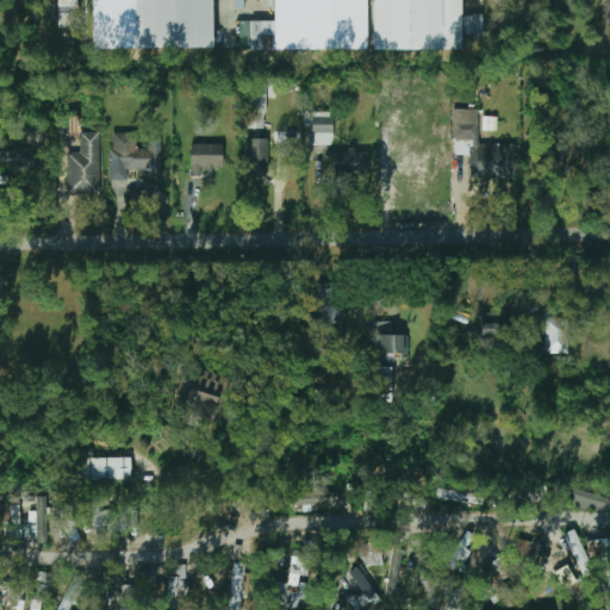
[(78,0),(58,0),(58,29),(78,29),(78,0)]
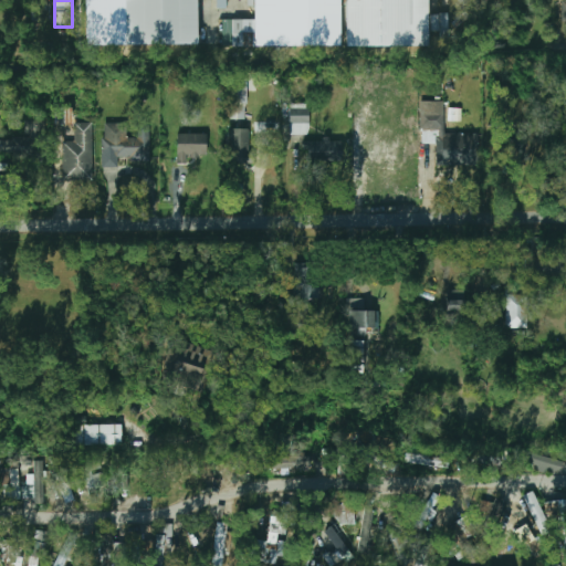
[(196,0),(125,0),(126,44),(197,44),(196,0)]
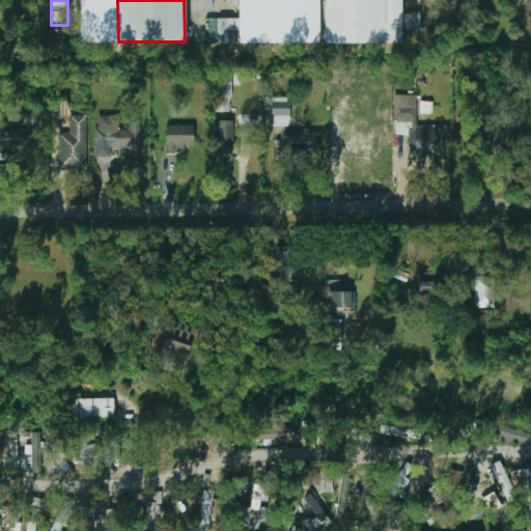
[(320,0),(239,0),(239,44),(320,43),(320,0)]
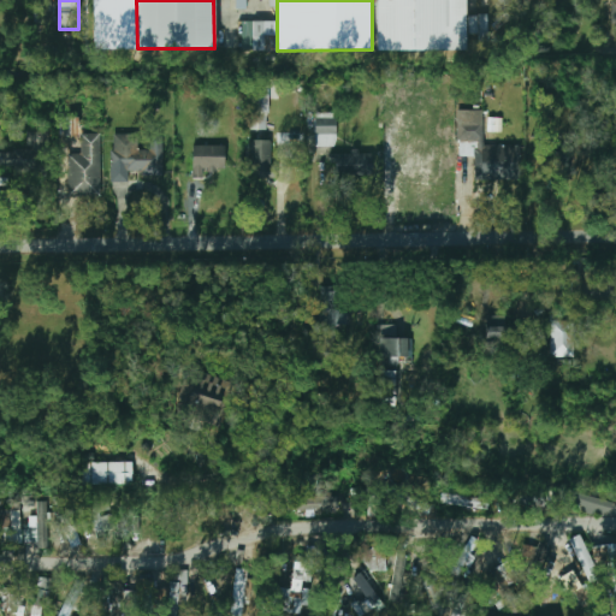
[(378,0),(378,51),(467,51),(467,0),(378,0)]
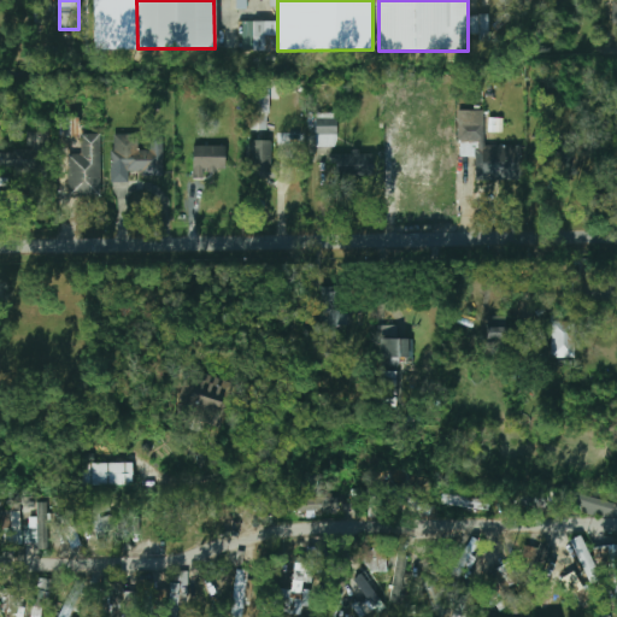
[(270,113),(270,86),(251,86),(251,113),(270,113)]
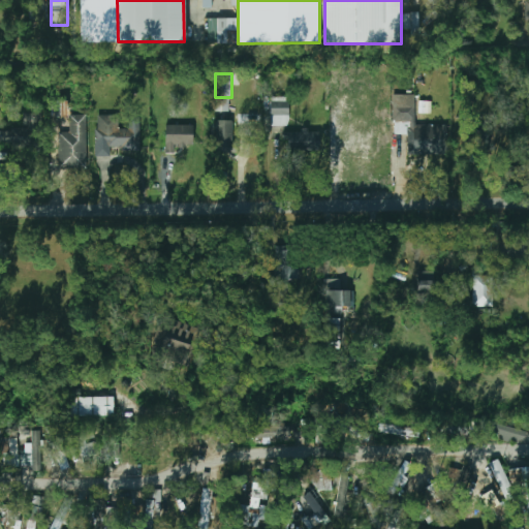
[(418,125),(418,95),(395,95),(395,131),(414,131),(413,154),(447,154),(448,125),(418,125)]
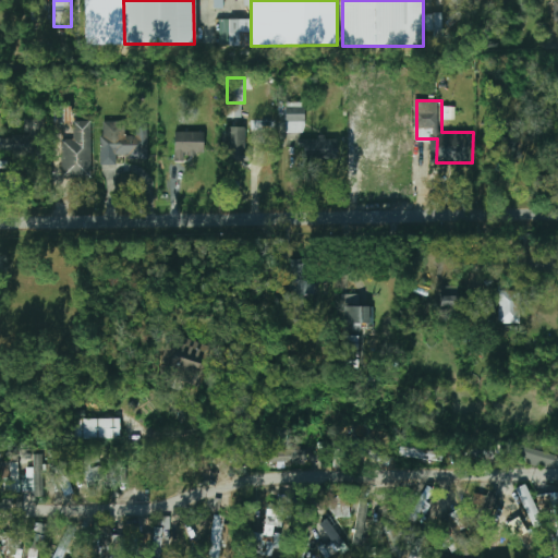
[(287,133),(305,133),(304,106),(287,107),(287,133)]
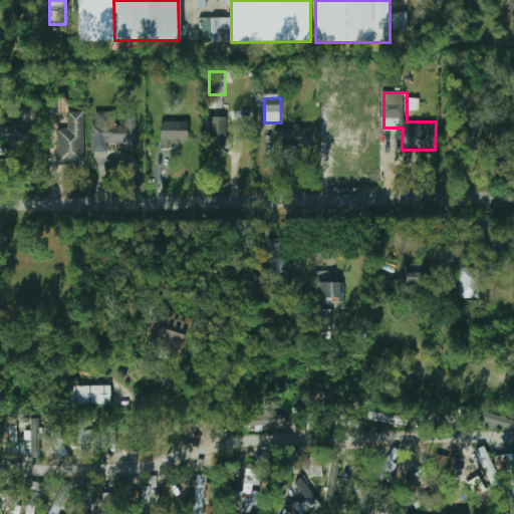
[(57,127),(57,165),(85,165),(85,110),(68,110),(68,127),(57,127)]
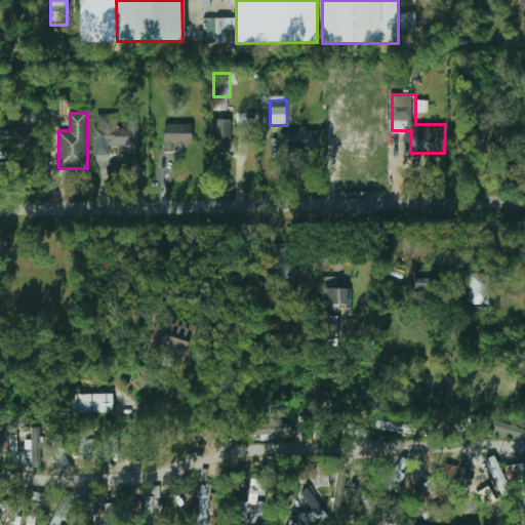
[(95,145),(136,148),(138,125),(118,123),(119,116),(97,114),(95,145)]
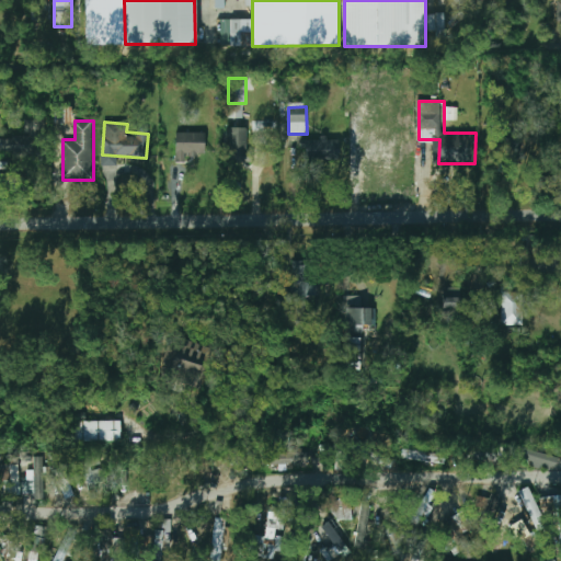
[(252,161),(252,126),(229,126),(229,161),(252,161)]
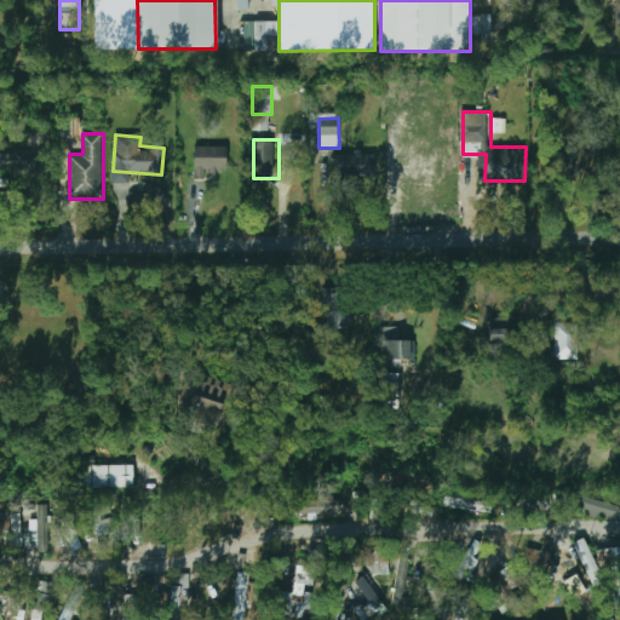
[(227,147),(193,147),(193,173),(227,173),(227,147)]
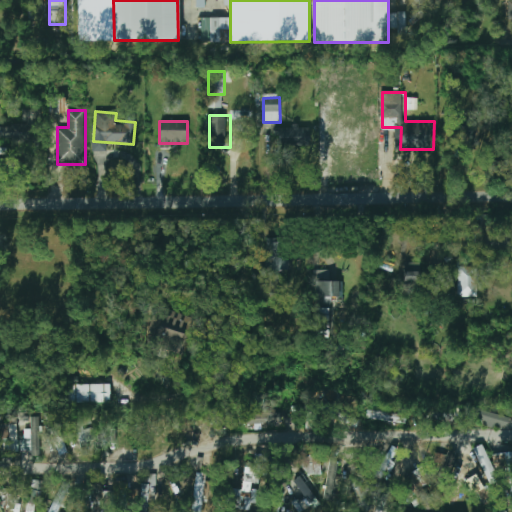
[(0,143),(39,143),(39,124),(0,123),(0,143)]
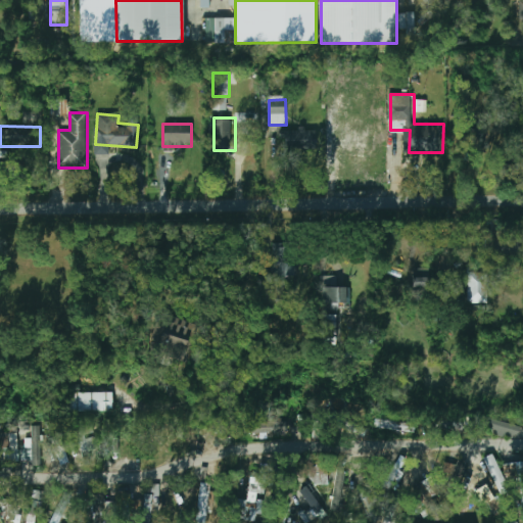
[(317,149),(317,130),(285,130),(285,149),(317,149)]
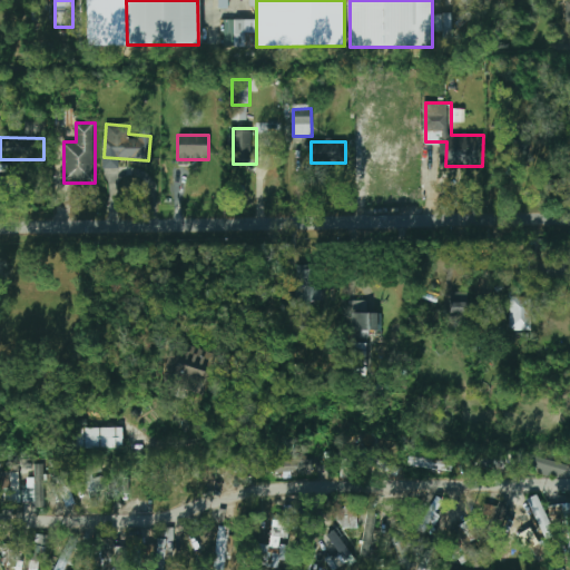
[(401,164),(401,146),(372,146),(372,164),(401,164)]
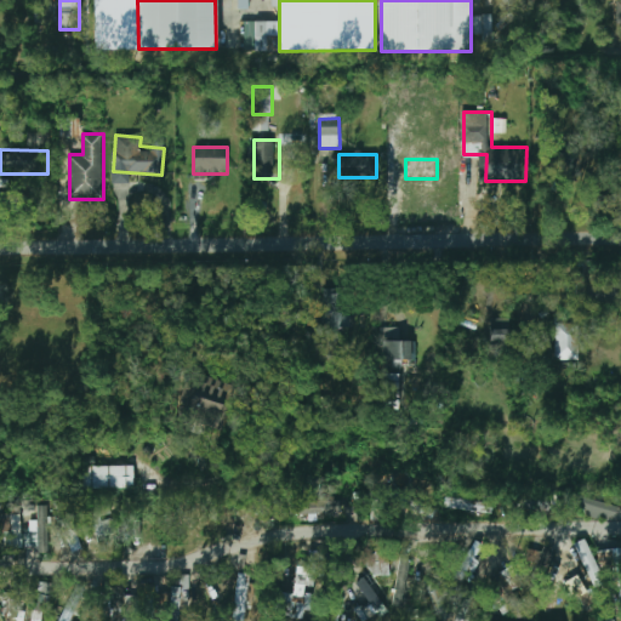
[(343,296),(325,296),(325,325),(343,325),(343,296)]
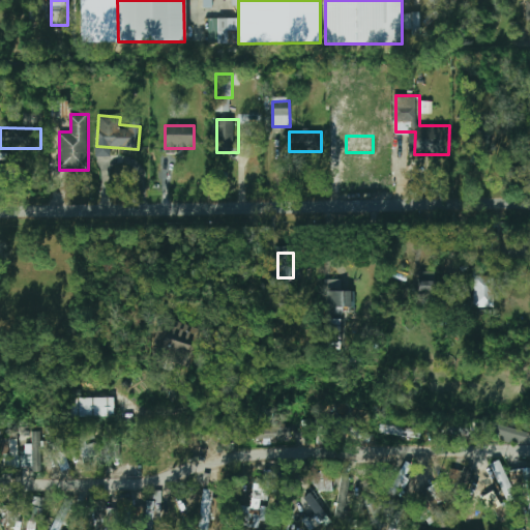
[(494,307),(494,276),(473,276),(473,307),(494,307)]
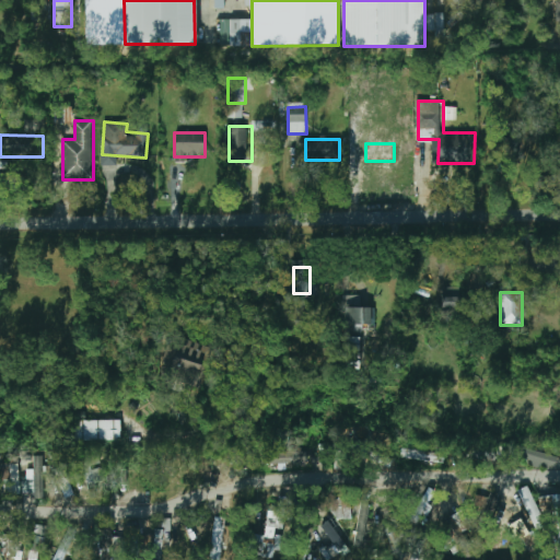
[(459,313),(459,296),(443,296),(443,313),(459,313)]
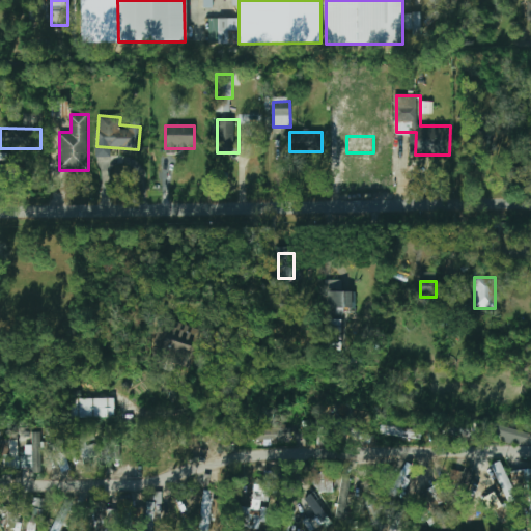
[(353,310),(353,291),(327,291),(327,310),(353,310)]
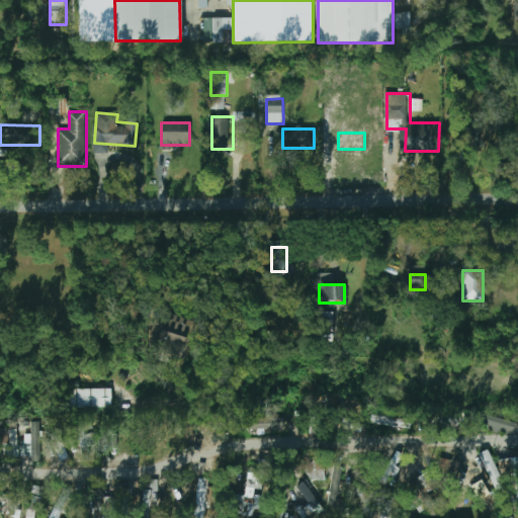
[(196,322),(161,309),(148,346),(183,359),(196,322)]
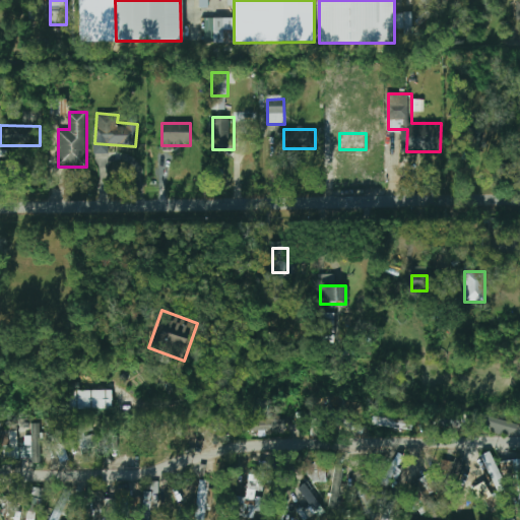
[(334,313),(320,312),(319,342),(333,342),(334,313)]
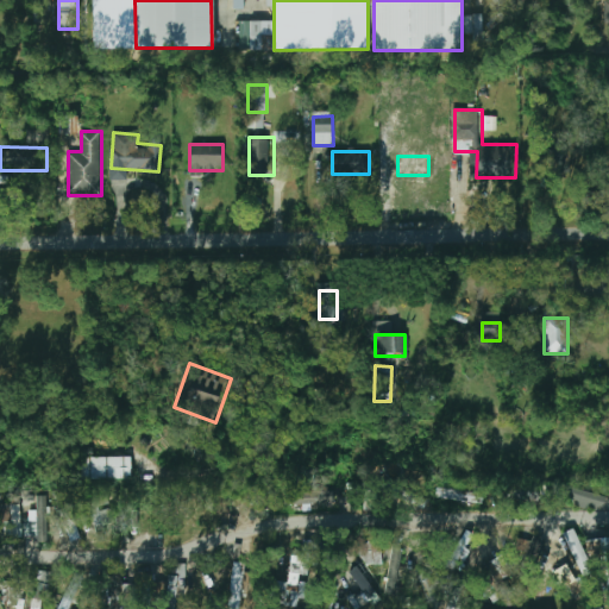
[(131,457),(92,456),(92,449),(81,449),(81,478),(131,478),(131,457)]
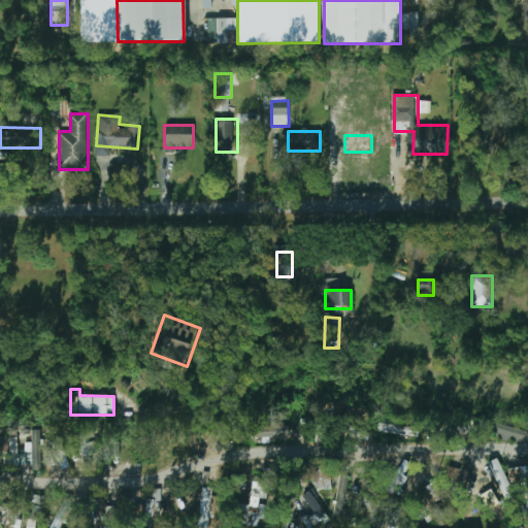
[(523,441),(526,430),(490,421),(487,433),(523,441)]
